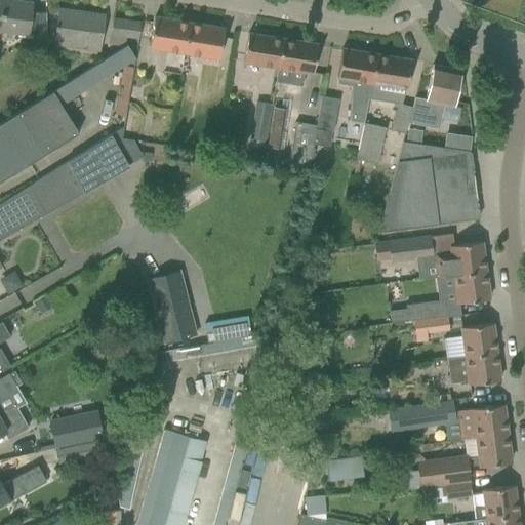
[(37,40),(45,36),(44,14),(31,13),(32,1),(19,0),(3,0),(0,25),(0,31),(29,35),(29,34),(33,35),(37,40)]
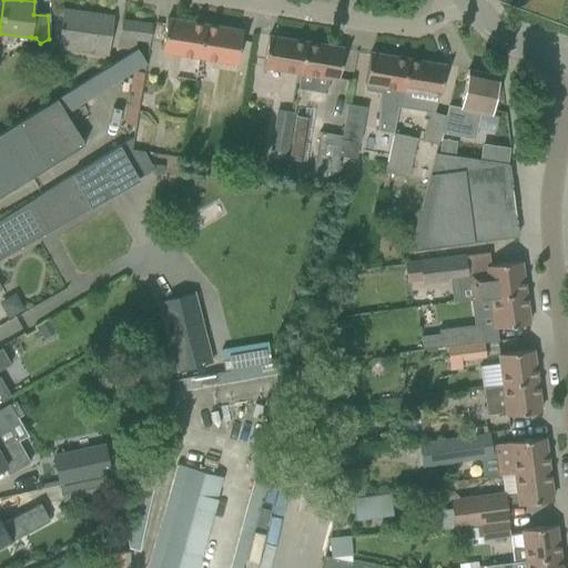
[(58,49),(107,56),(112,18),(63,11),(58,49)]
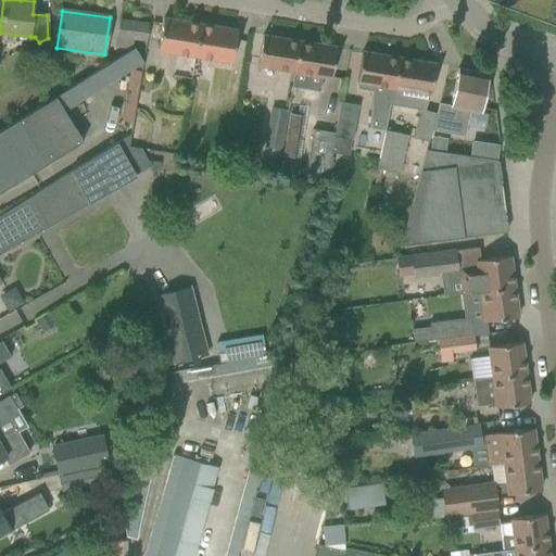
[(194,54),(200,25),(163,19),(159,49),(177,51),(173,77),(191,80),(194,54)]
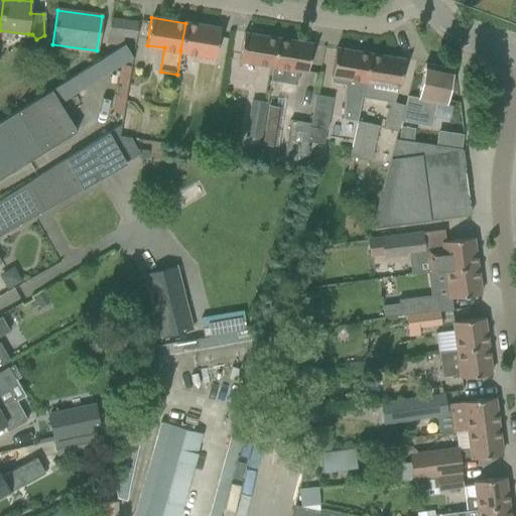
[(123,35),(135,37),(137,23),(111,19),(108,42),(122,44),(123,35)]
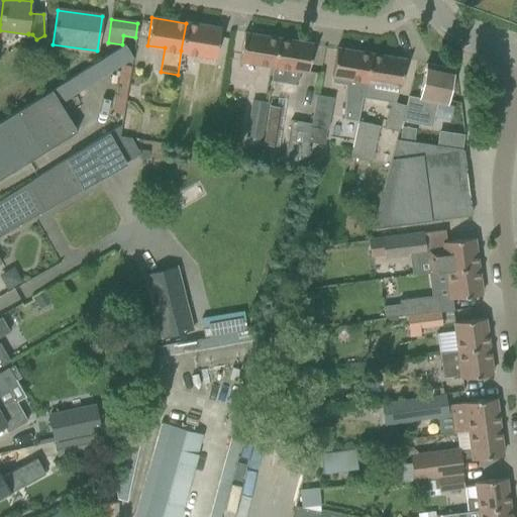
[(181,50),(214,57),(215,57),(220,29),(186,23),(181,50)]
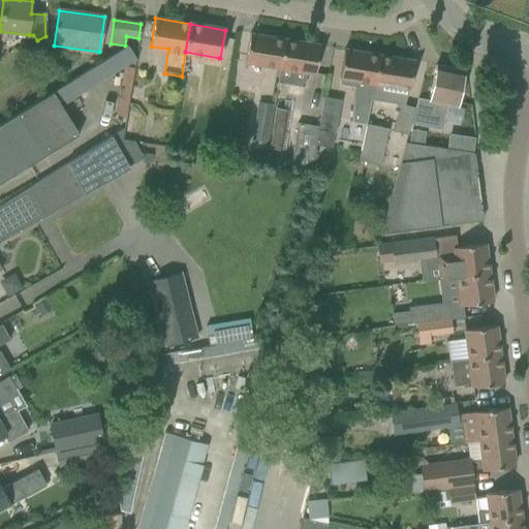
[(279,68),(277,84),(284,39),(250,34),(246,54),(245,63),(279,68)]
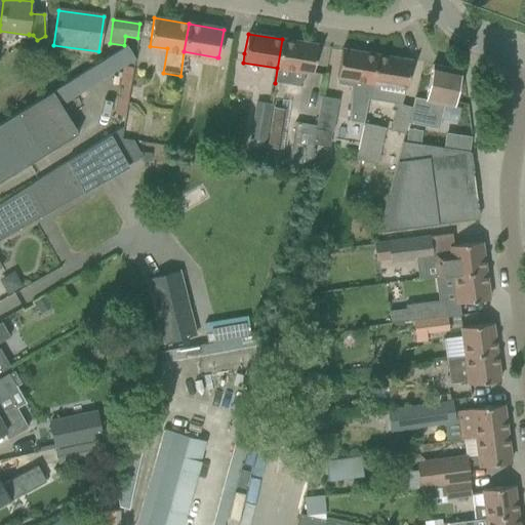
[(282,39),(275,83),(301,86),(305,72),(313,73),(314,66),(317,45),(282,39)]
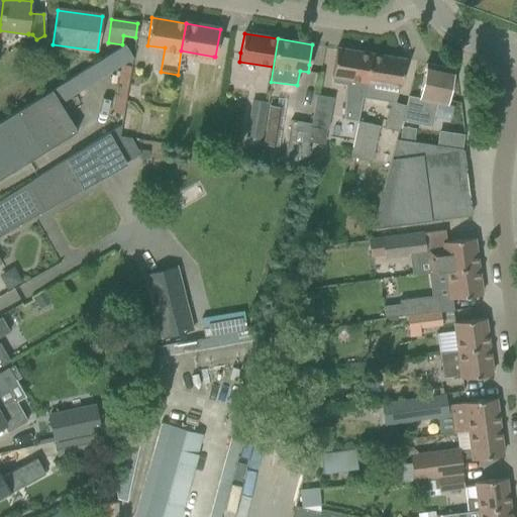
[(62,99),(134,58),(126,43),(54,85),(62,99)]
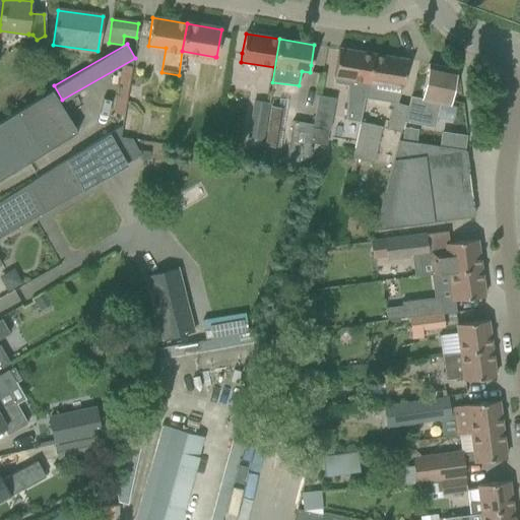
[(334,76),(333,83),(347,86),(346,120),(360,122),(365,99),(368,81),(372,54),(338,49),(335,69),(334,76)]
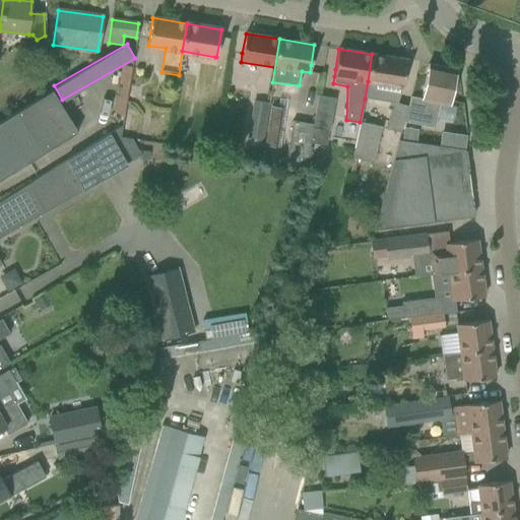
[(369,82),(366,98),(382,101),(393,103),(397,104),(402,88),(404,80),(407,60),(372,54),(368,81),(369,82)]
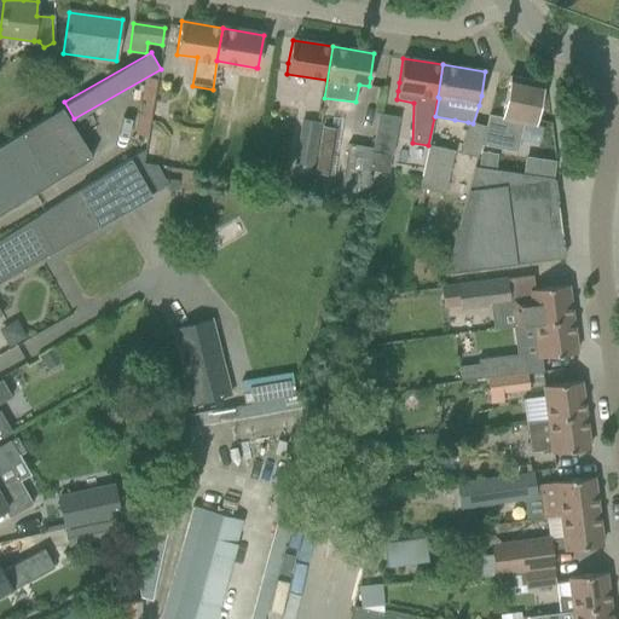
[(142,76),(139,134),(154,134),(155,76),(142,76)]
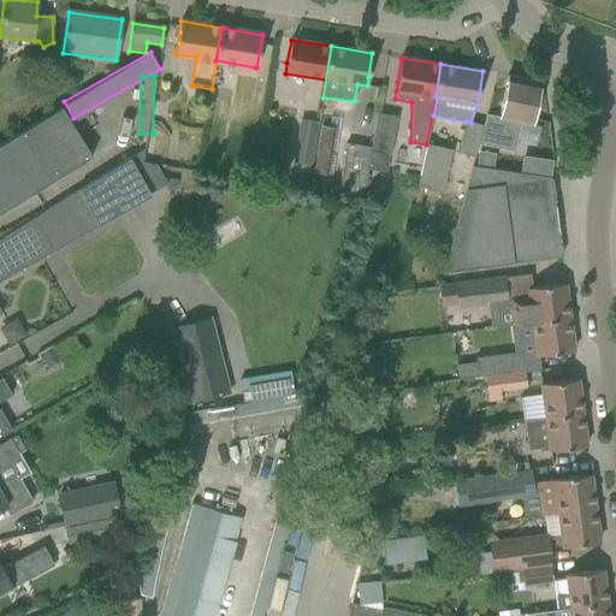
[(479,144),(498,148),(514,152),(520,123),(532,125),(542,83),(508,76),(503,99),(499,119),(486,116),(484,126),(479,144)]
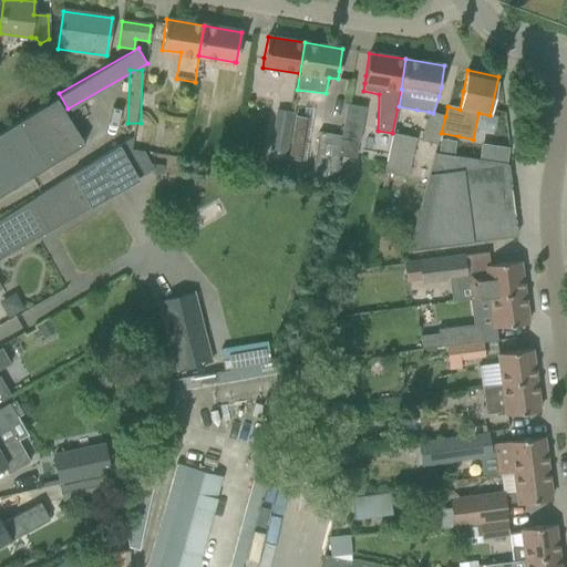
[(0,133),(0,195),(84,144),(72,125),(55,99),(0,133)]
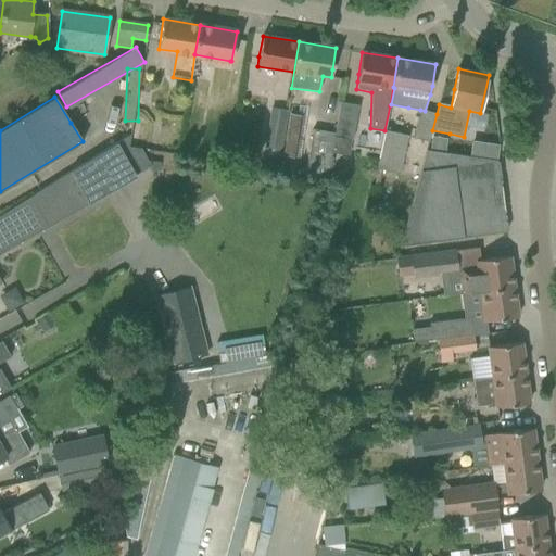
[(330,153),(349,156),(358,106),(341,102),(335,134),(333,133),(330,153)]
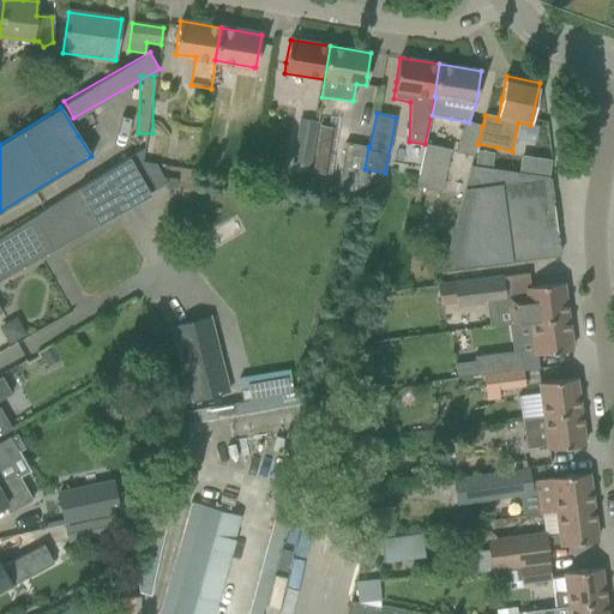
[(319,126),(312,173),(326,175),(326,174),(330,175),(338,119),(329,118),(327,127),(319,126)]
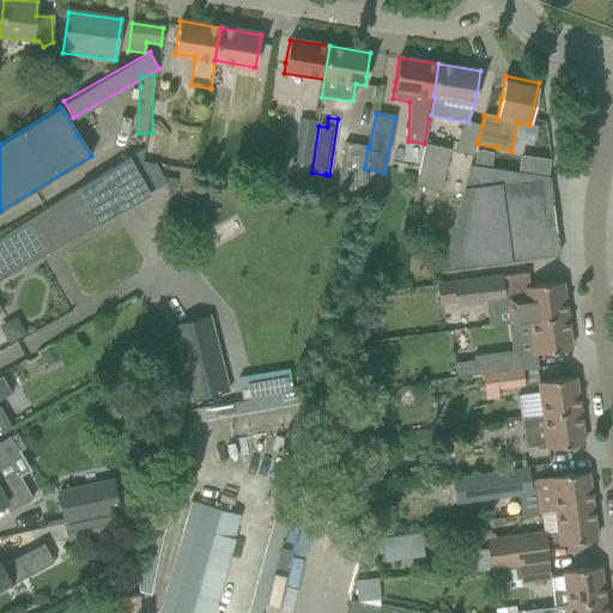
[(299,119),(292,163),(309,167),(316,122),(299,119)]
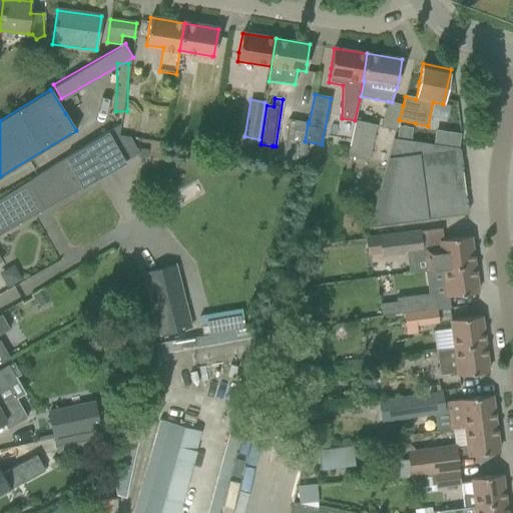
[(398,119),(399,120),(403,105),(392,102),(388,101),(381,126),(395,130),(398,119)]
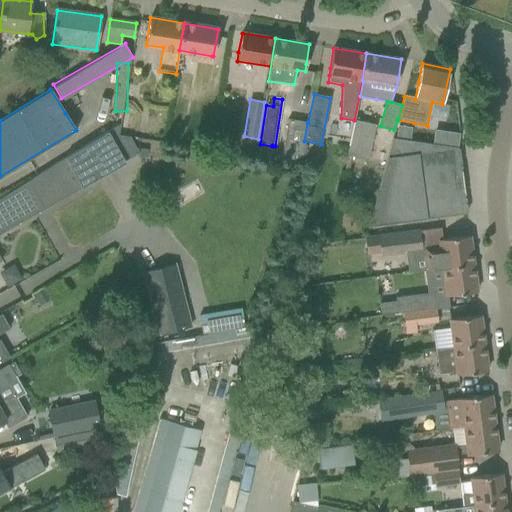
[(304,141),(307,122),(288,120),(282,162),(301,165),(304,141)]
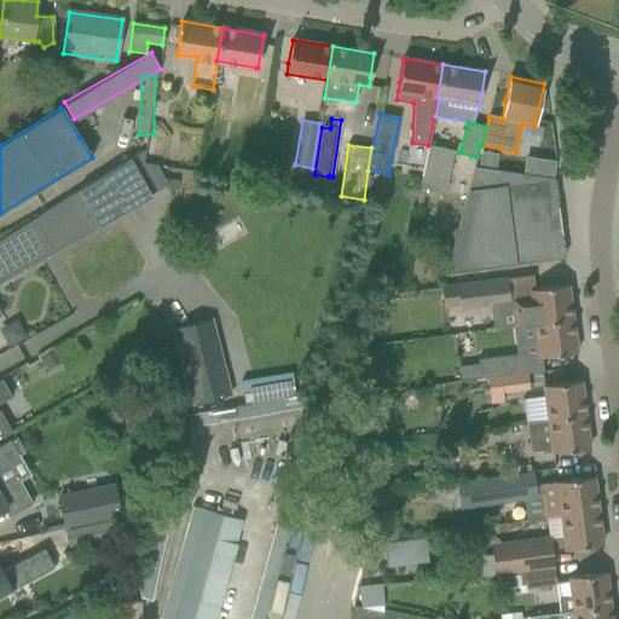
[(421,187),(445,194),(455,150),(429,145),(421,187)]
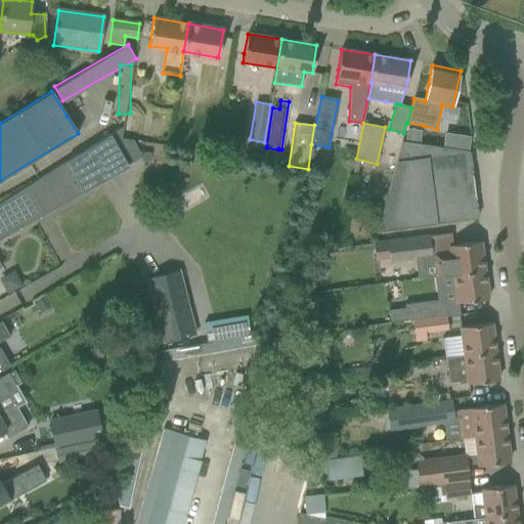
[(406,130),(405,142),(419,144),(421,132),(406,130)]
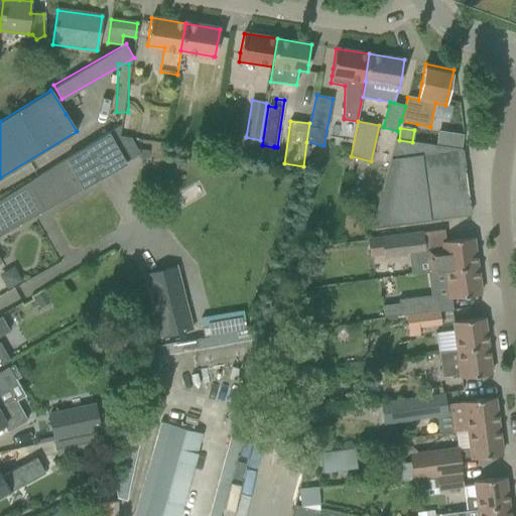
[(67,159),(0,200),(0,235),(84,187),(127,162),(110,133),(96,140),(67,159)]
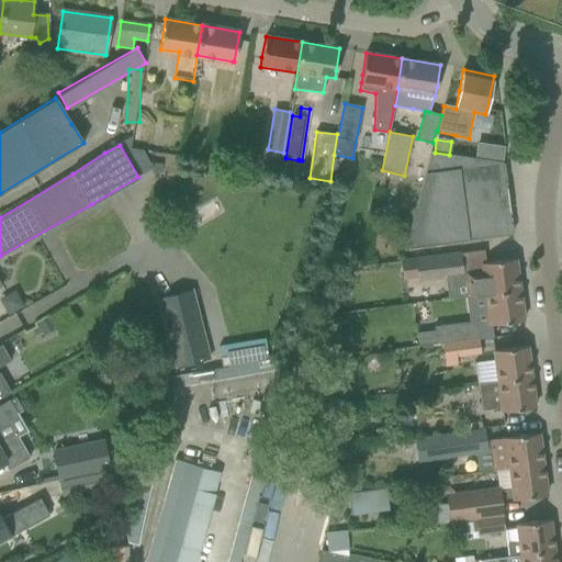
[(404,249),(469,239),(490,237),(512,235),(502,163),(449,155),(435,153),(431,153),(404,249)]
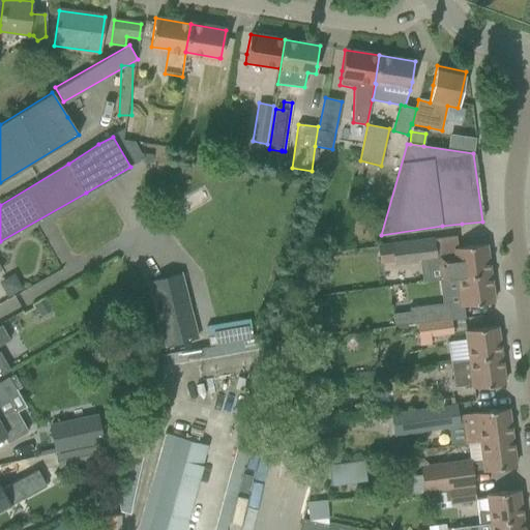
[(143,154),(142,162),(151,163),(152,155),(143,154)]
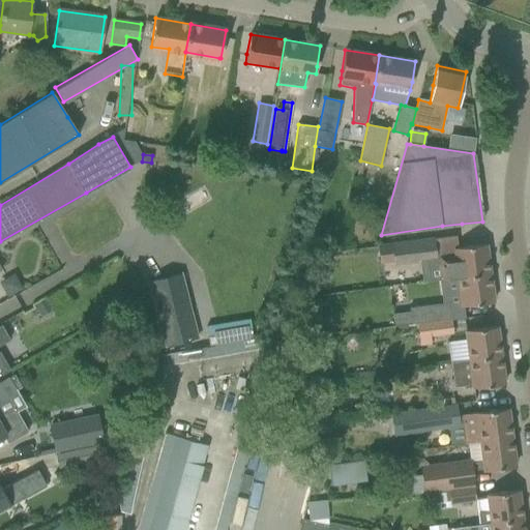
[(436,262),(436,260),(434,241),(379,248),(381,264),(393,263),(394,266),(436,262)]
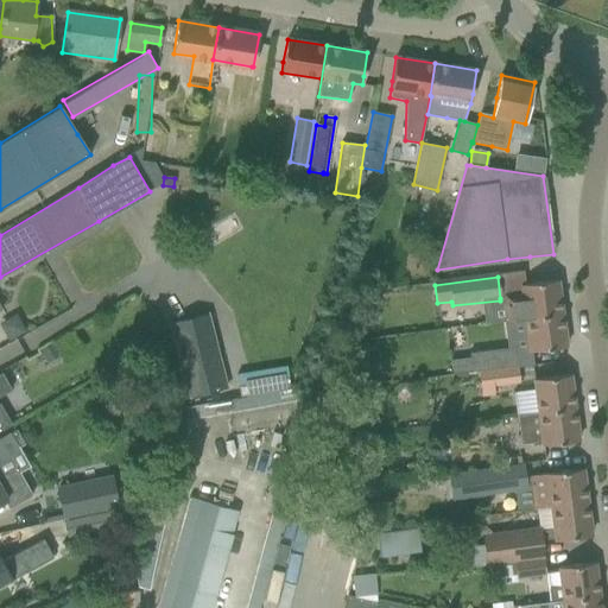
[(530,316),(562,312),(557,280),(533,284),(526,284),(526,291),(504,295),(506,320),(530,316)]
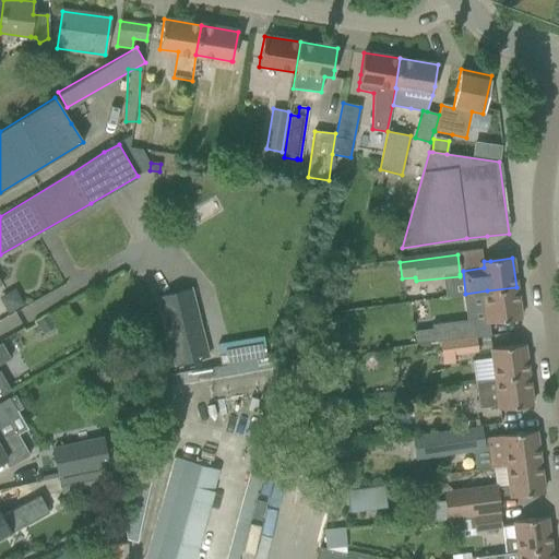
[(339,283),(329,292),(337,301),(347,293),(339,283)]
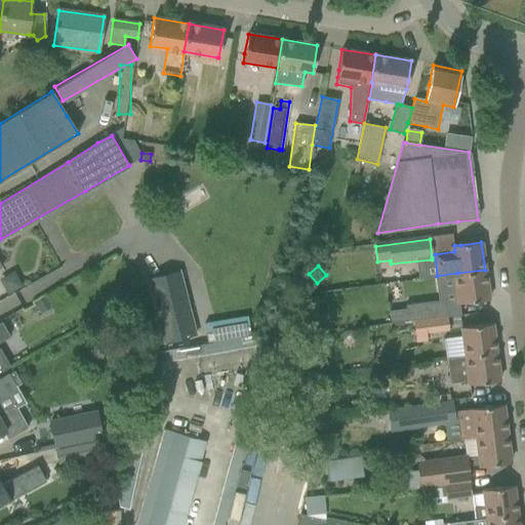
[(469,301),(489,299),(485,270),(457,273),(460,301),(469,301)]
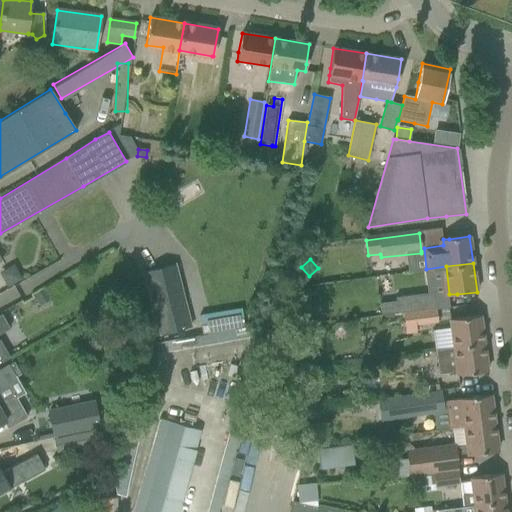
[(175,265),(146,272),(161,333),(191,326),(175,265)]
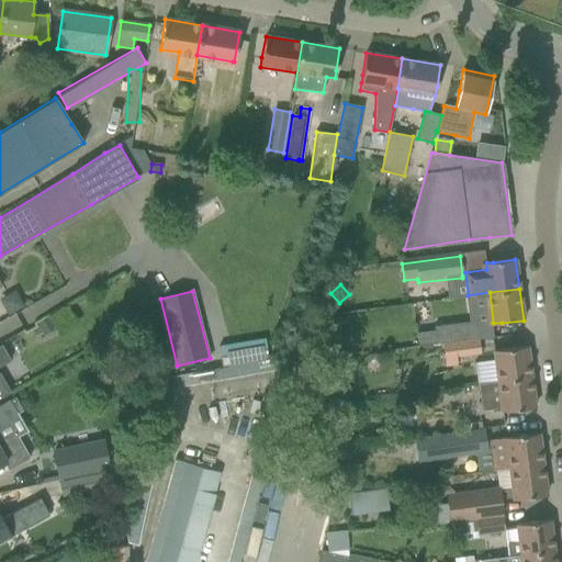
[(48,318),(37,325),(44,335),(55,328),(48,318)]
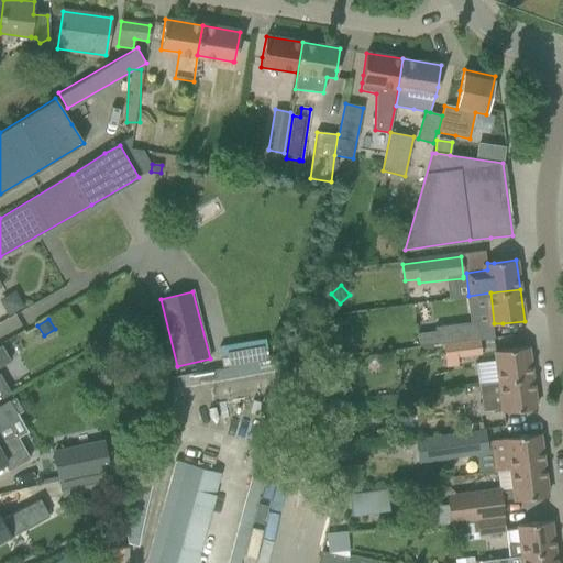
[(476,322),(435,328),(435,331),(418,333),(419,346),(478,339),(476,322)]
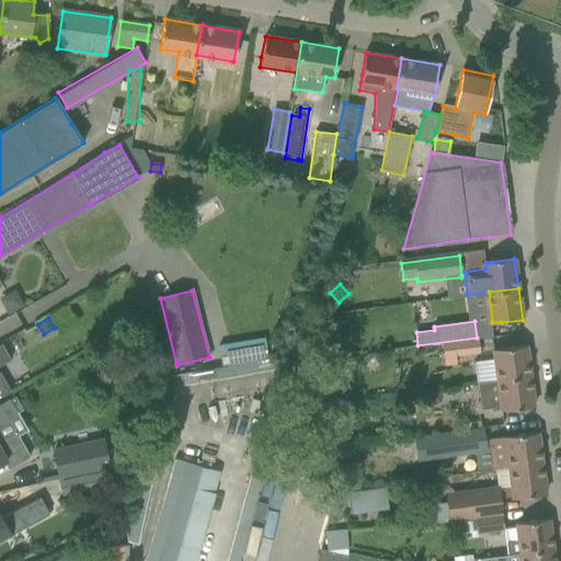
[(316,334),(306,341),(315,354),(324,346),(316,334)]
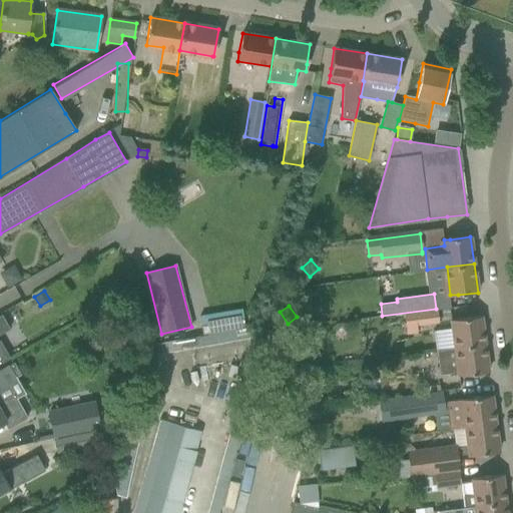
[(417,327),(438,324),(436,312),(405,315),(407,335),(417,334),(417,327)]
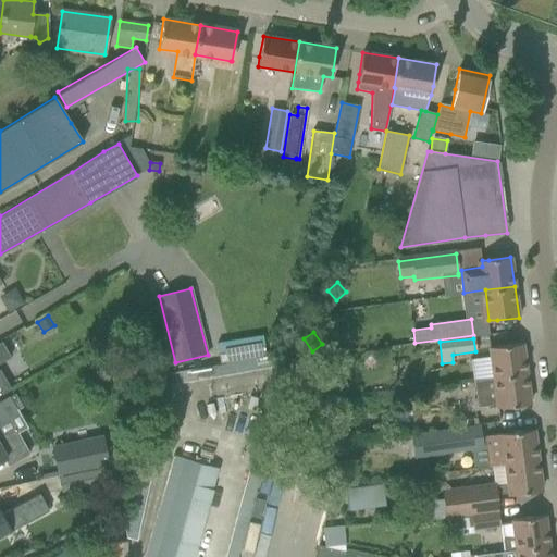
[(229,341),(218,343),(222,362),(224,361),(233,360),(229,341)]
